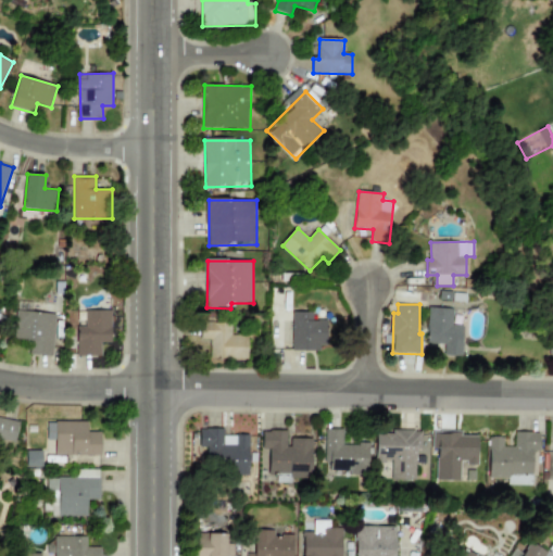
[(464,357),(464,326),(453,326),(454,308),(429,307),(428,343),(445,344),(445,357),(464,357)]
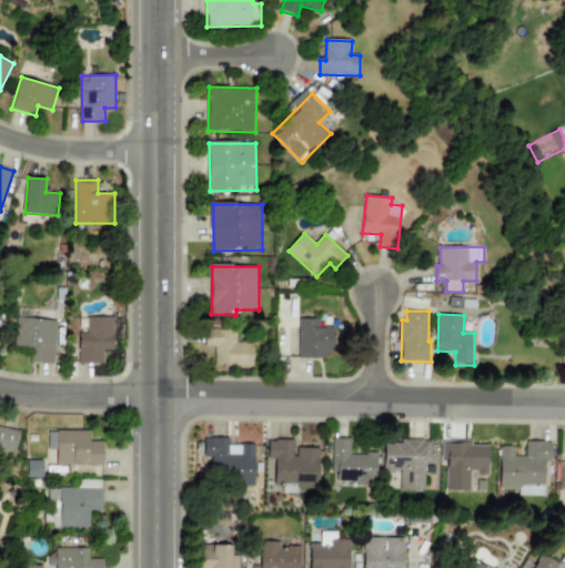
[(114,350),(114,317),(88,317),(88,334),(76,335),(76,355),(80,355),(80,364),(104,364),(104,351),(114,350)]
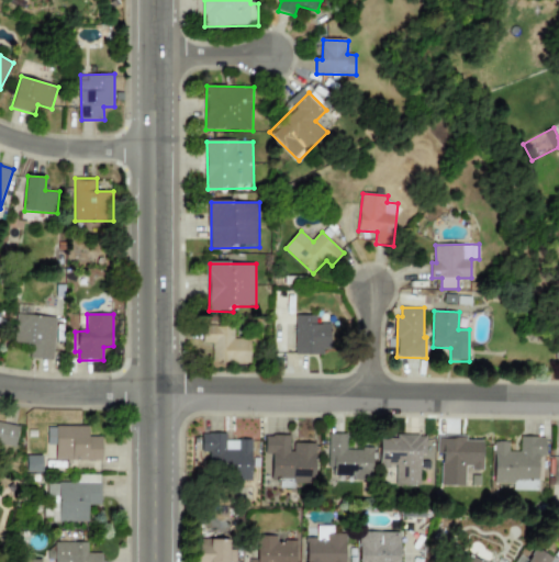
[(54,359),(56,316),(17,315),(15,344),(32,344),(31,358),(54,359)]
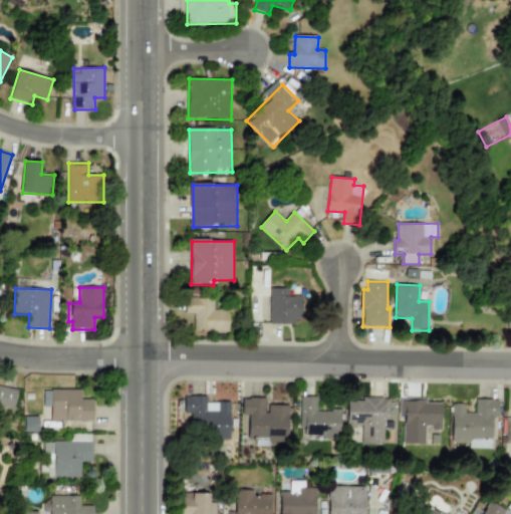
[(303,324),(303,297),(290,296),(290,289),(272,289),(271,323),(303,324)]
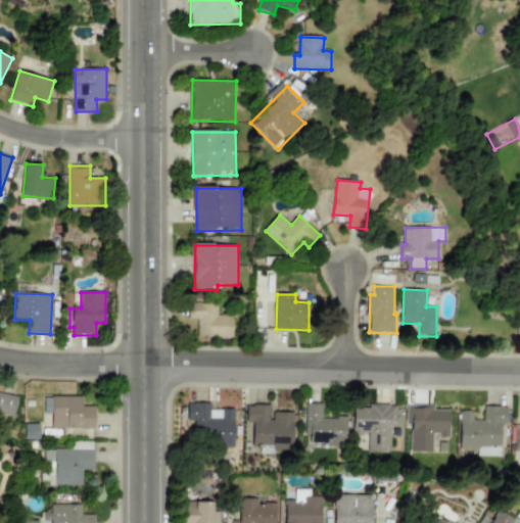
[(219,316),(219,304),(190,303),(190,320),(199,321),(198,337),(233,338),(234,316),(219,316)]
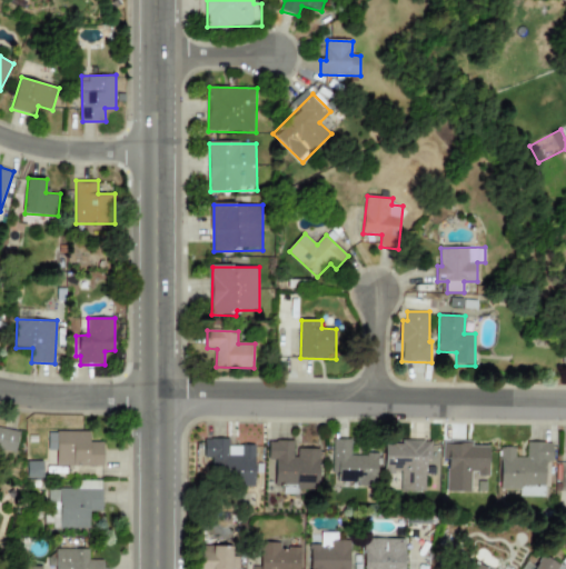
[(0,449),(16,453),(21,432),(0,427),(0,449)]
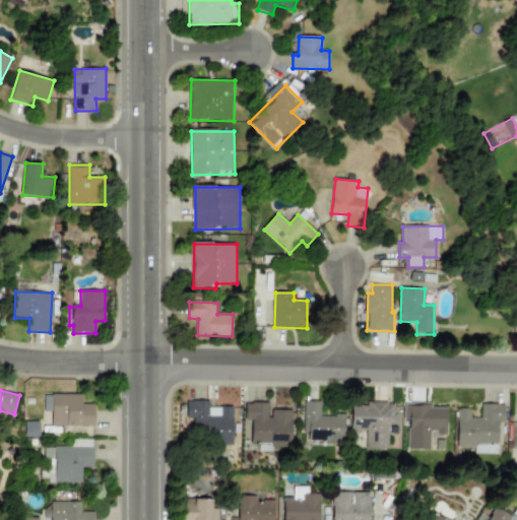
[(94,426),(94,403),(82,403),(82,394),(45,394),(45,402),(53,402),(53,426),(94,426)]
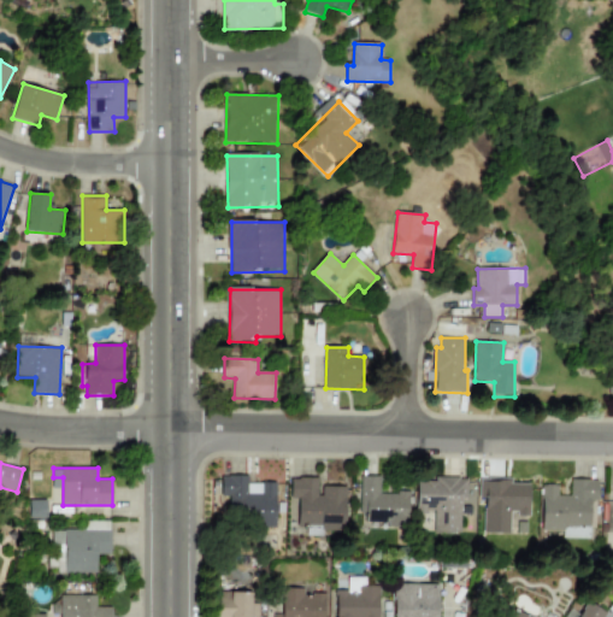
[(277,483),(249,483),(249,476),(223,476),(223,497),(230,497),(231,519),(278,519),(277,483)]
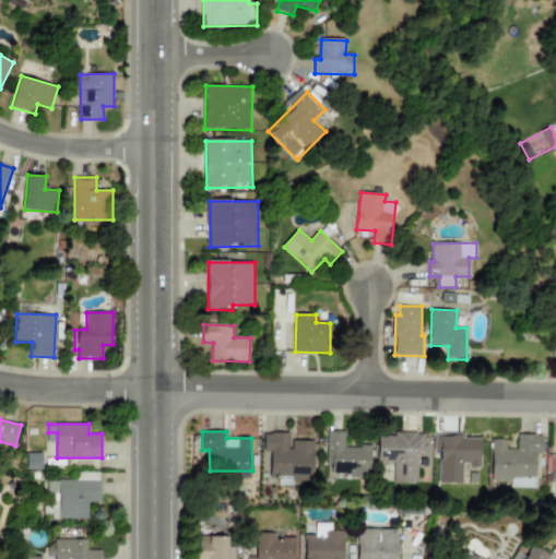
[(371,474),(373,447),(346,447),(346,431),(328,431),(327,465),(332,465),(332,474),(371,474)]
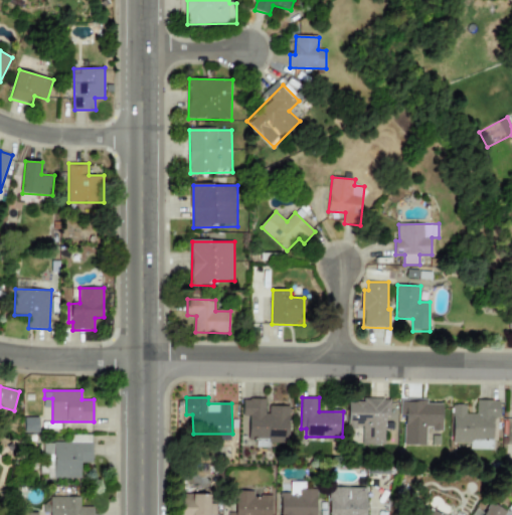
[(291,406),(269,406),(269,399),(244,399),(244,416),(250,416),(250,440),(259,440),(258,448),(272,448),(272,444),(290,444),(291,406)]
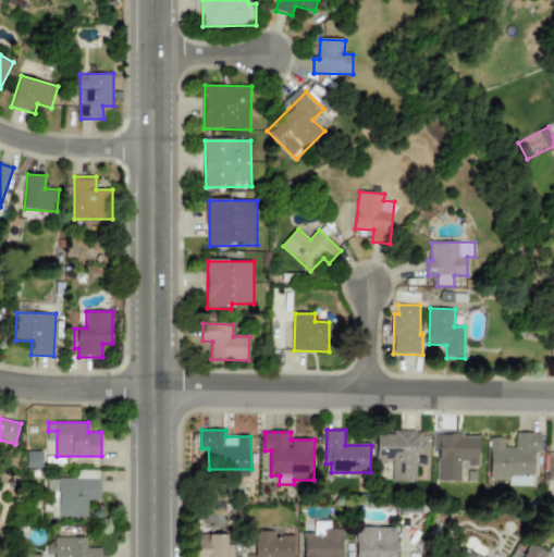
[(480,437),(464,437),(464,432),(435,432),(435,450),(440,450),(439,482),(463,482),(463,465),(480,465),(480,437)]
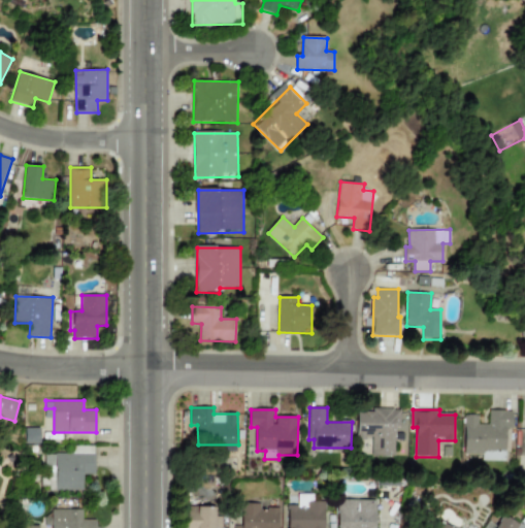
[(96,474),(96,453),(56,454),(57,490),(84,490),(83,474),(96,474)]
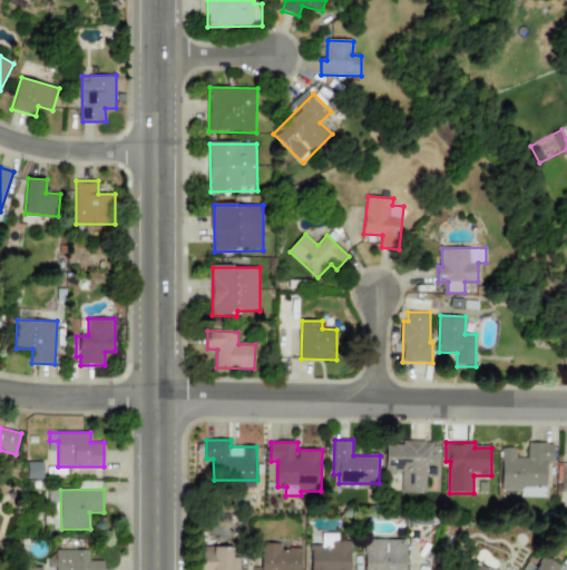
[(313,546),(312,569),(352,569),(353,542),(340,542),(340,534),(324,534),(324,546),(313,546)]
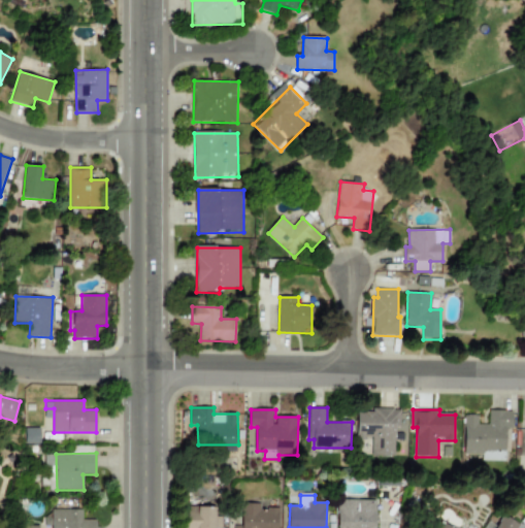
[(376,527),(376,500),(339,499),(338,527),(376,527)]
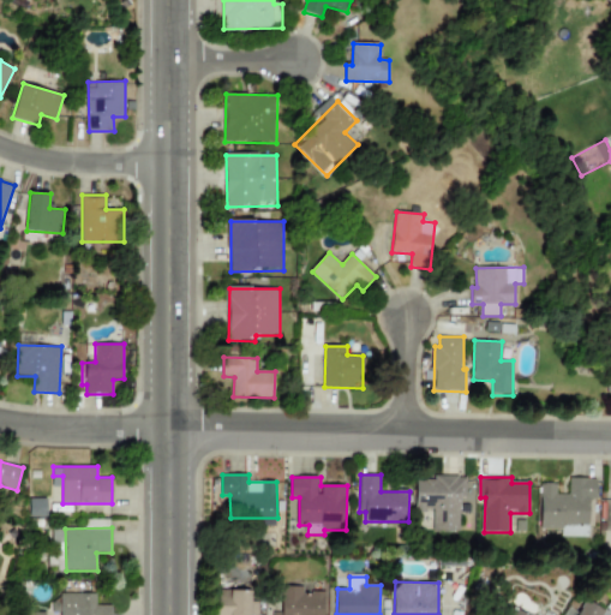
[(274,614),(325,614),(325,593),(306,593),(306,587),(283,587),(283,613),(275,613),(274,614)]
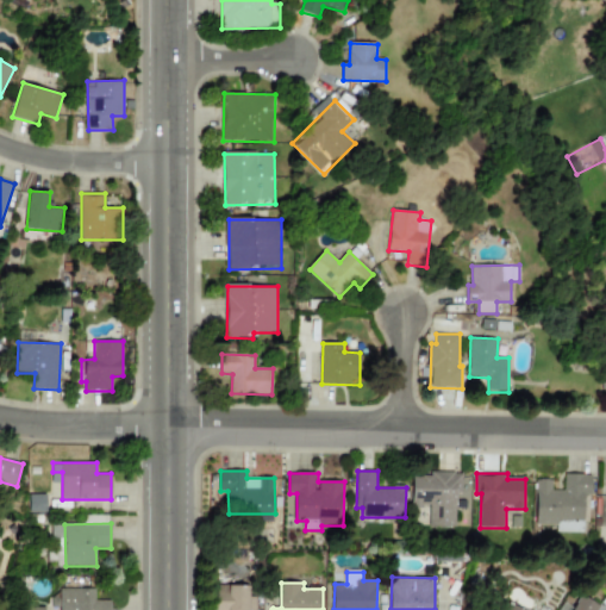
[(257,609),(257,597),(250,597),(250,586),(230,586),(230,601),(212,602),(211,609),(257,609)]
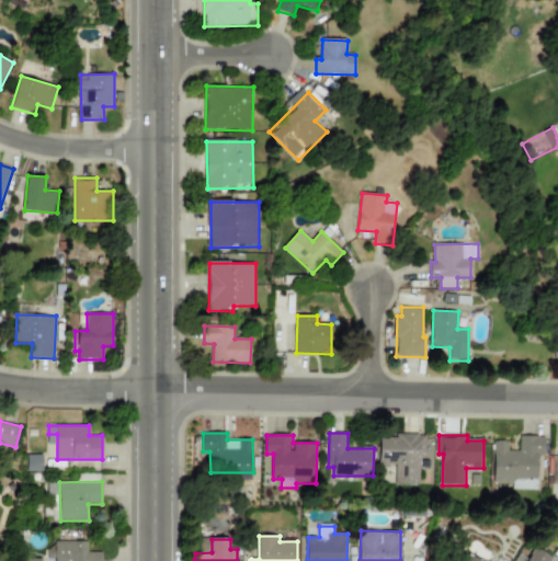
[(102,560),(102,551),(89,552),(89,541),(57,541),(57,560),(102,560)]
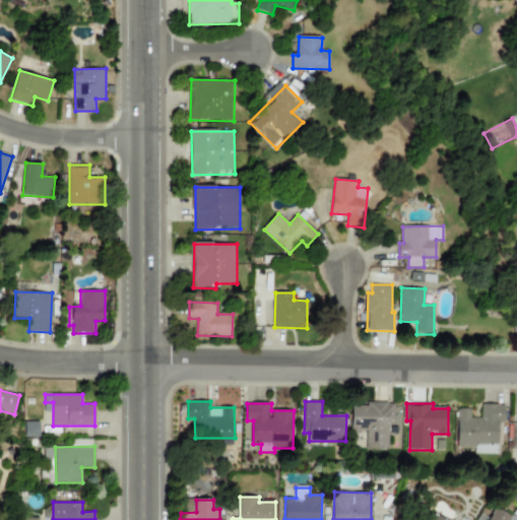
[(510,519),(513,517),(497,507),(488,519),(510,519)]
